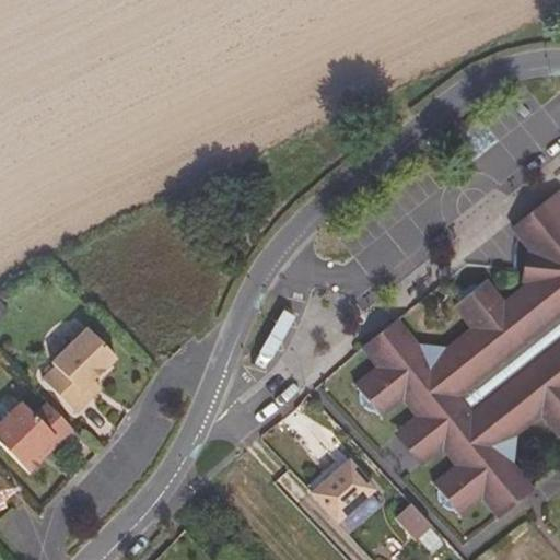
[(396,321),(369,342),(443,426),(514,505),(532,491),(509,461),(512,458),(514,443),(511,440),(539,417),(557,440),(559,438),(559,195),(557,191),(545,201),(511,229),(529,252),(539,265),(537,278),(526,287),(506,304),(487,280),(480,286),(476,286),(468,289),(464,294),(458,303),(453,308),(470,330),(443,353),(441,350),(426,348),(421,352),(396,321)]
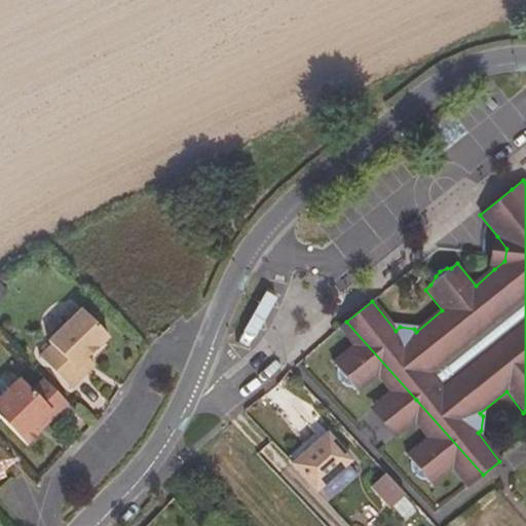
[(490,265),(494,269),(504,261),(506,249),(497,236),(493,240),(489,263),(490,265)]
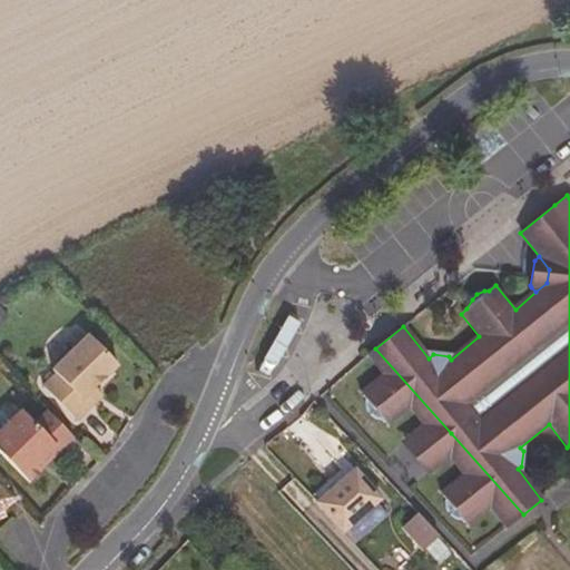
[(87,399),(98,386),(120,363),(90,333),(56,367),(58,371),(47,384),(80,419),(94,405),(87,399)]
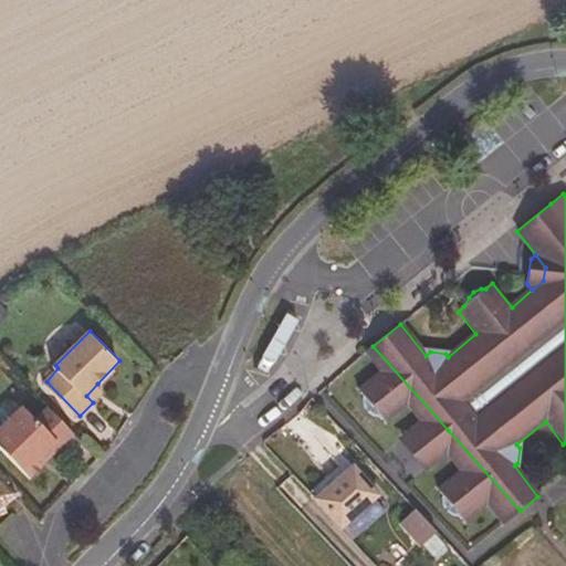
[(448,430),(373,346),(364,354),(379,370),(357,390),(362,396),(364,402),(364,407),(373,413),(379,417),(385,423),(408,406),(422,425),(444,452),(460,471),(437,490),(442,496),(446,505),(451,513),(459,515),(465,524),(488,505),(503,524),(520,511),(448,430)]
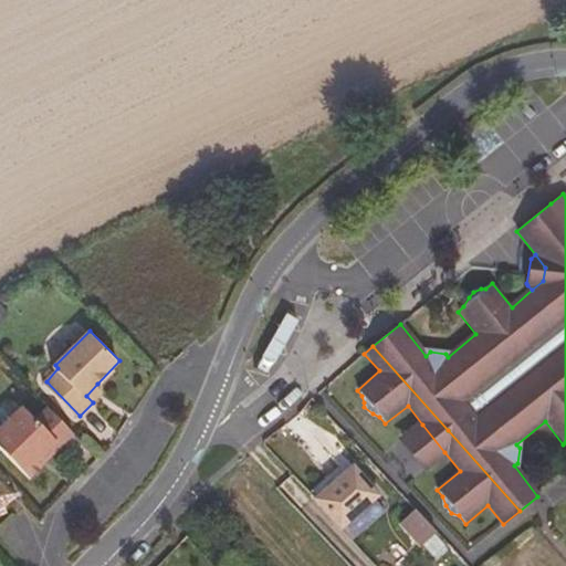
[(104,390),(97,384),(86,396),(93,402),(104,390)]
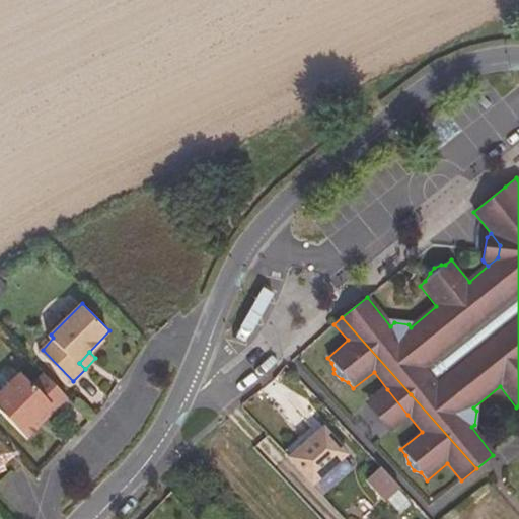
[(69,395),(45,371),(33,382),(22,370),(0,392),(0,408),(27,437),(39,425),(36,423),(53,405),(56,409),(69,395)]
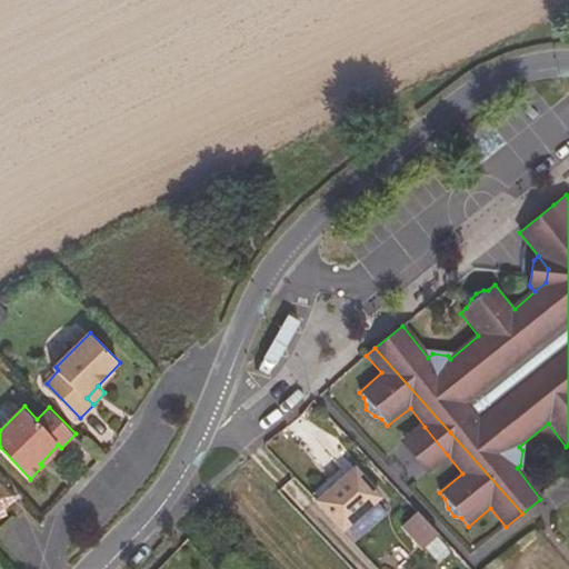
[(447,455),(425,427),(407,441),(429,470),(447,455)]
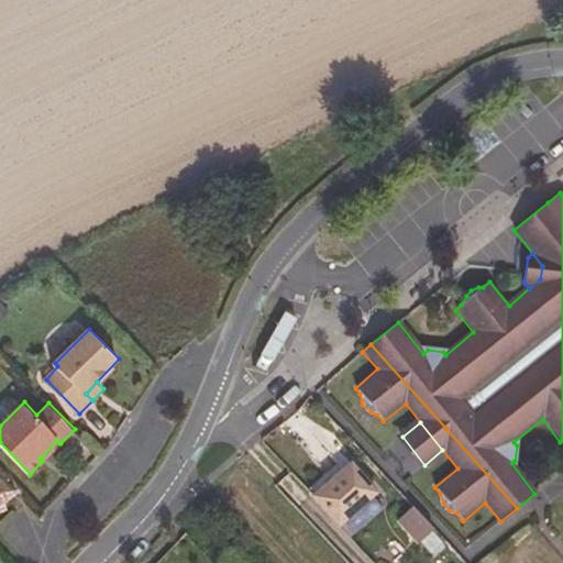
[(42,461),(61,443),(57,440),(40,459),(42,461)]
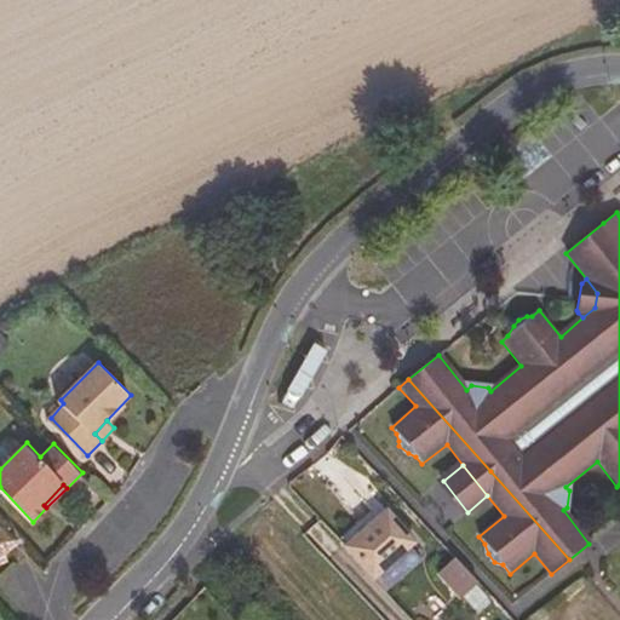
[(382,506),(340,541),(373,577),(413,543),(382,506)]
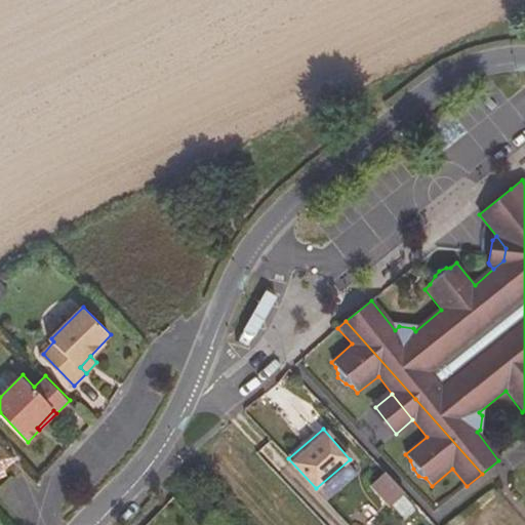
[(404,492),(386,472),(371,484),(390,506),(404,492)]
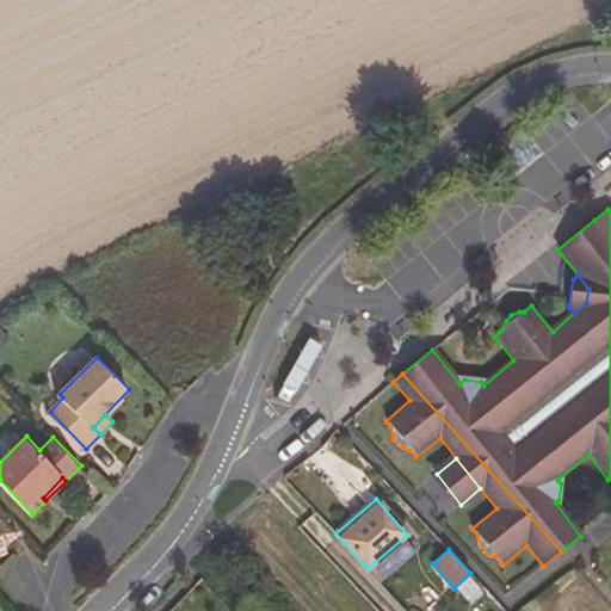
All buildings are outlined.
